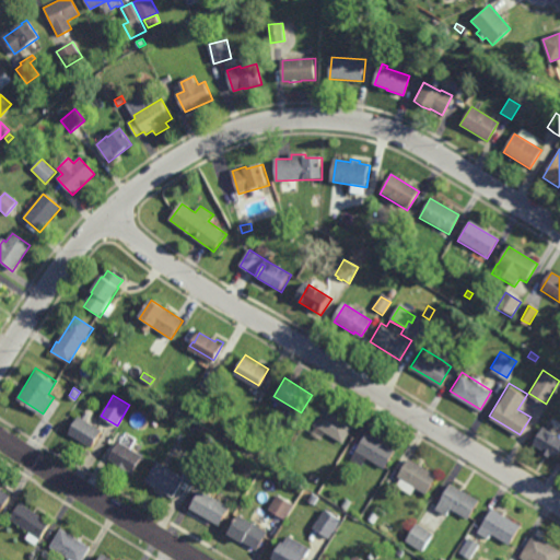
[(196,405),(190,401),(195,395),(199,397),(196,405)]
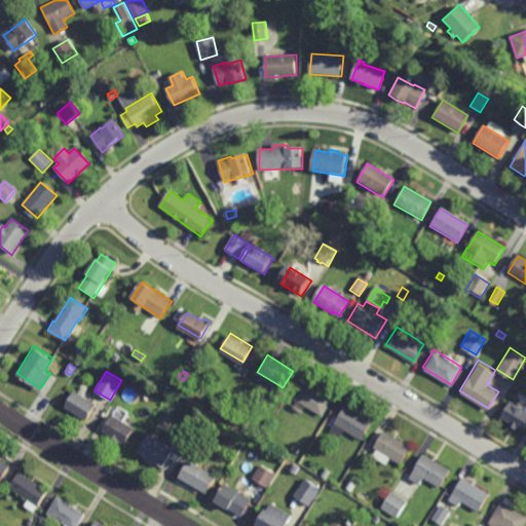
[(323,413),(295,397),(305,379),(334,396),(323,413)]
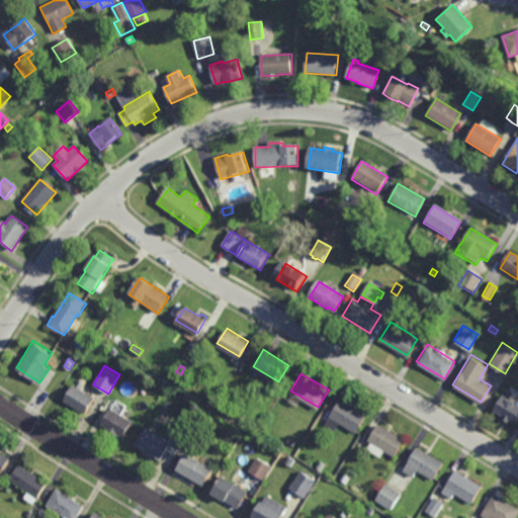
[(86,413),(64,400),(68,390),(73,383),(96,397),(86,413)]
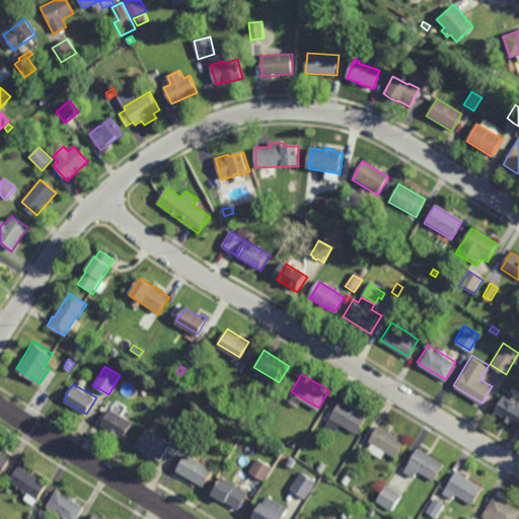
[(518,417),(516,423),(494,410),(504,393),(518,402),(518,417)]
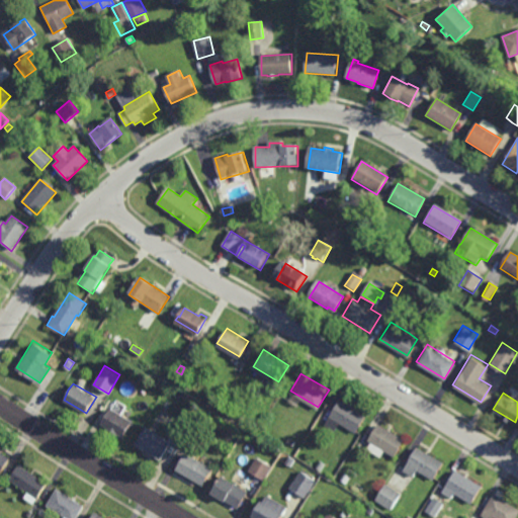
[(354,431),(330,416),(332,413),(329,411),(331,405),(337,398),(364,414),(354,431)]
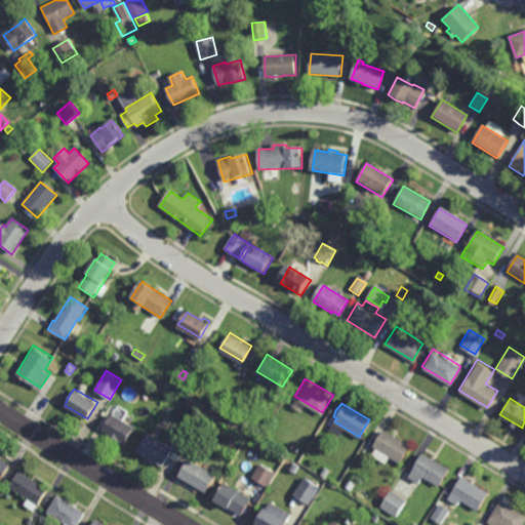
[(125,442),(104,429),(113,412),(134,426),(125,442)]
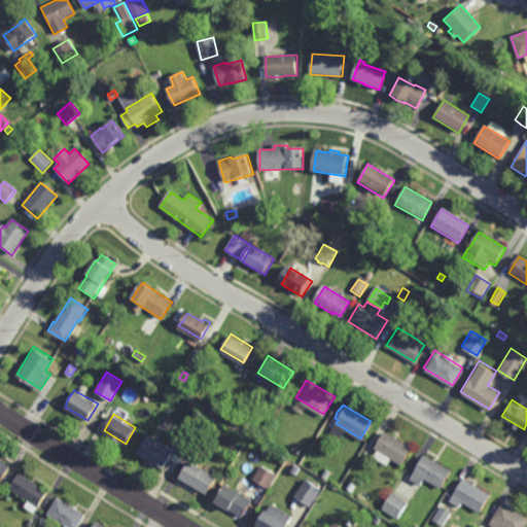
[(400,463),(390,457),(386,464),(372,455),(376,449),(373,447),(383,429),(411,446),(400,463)]
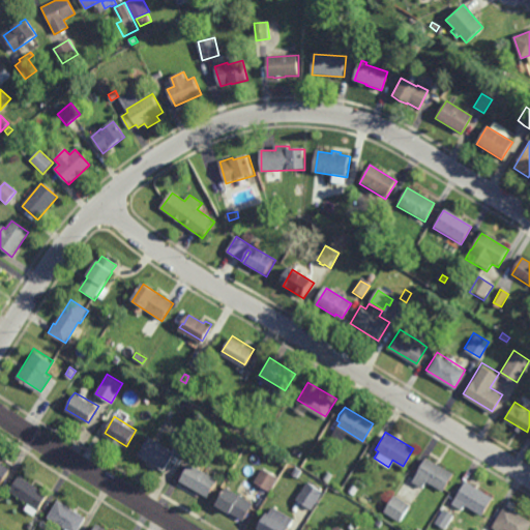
[(184,458),(175,452),(165,470),(139,453),(150,436),(174,450),(184,434),(194,440),(184,458)]
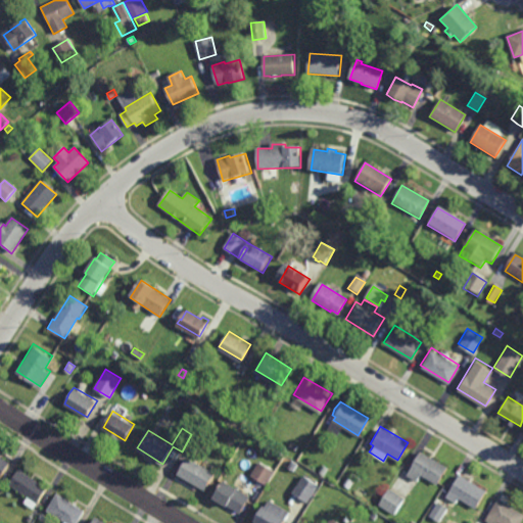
[(436,483),(420,474),(416,480),(406,474),(420,449),(421,449),(446,466),(436,483)]
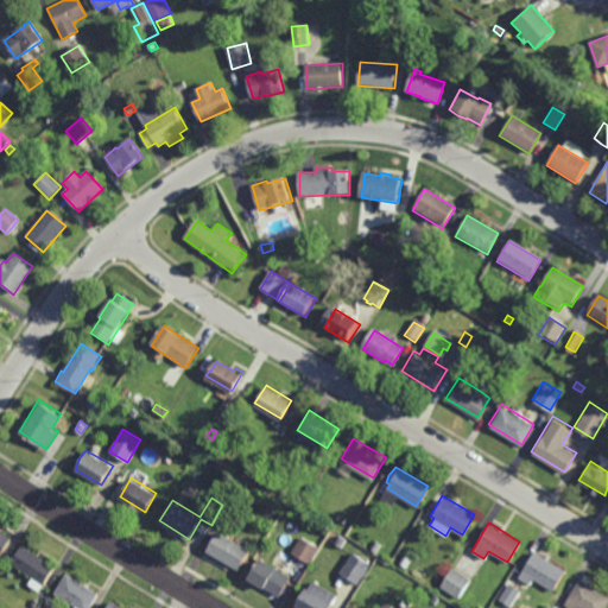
[(0,553),(0,529),(12,537),(0,553)]
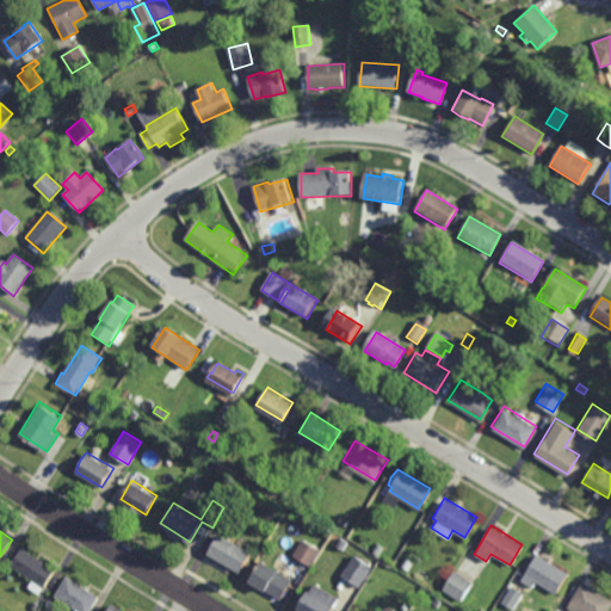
[(240,572),(209,553),(221,532),(252,551),(240,572)]
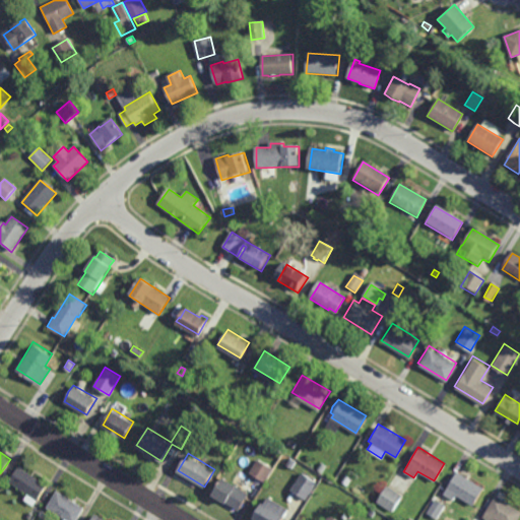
[(293,465),(287,463),(290,455),(297,458),(293,465)]
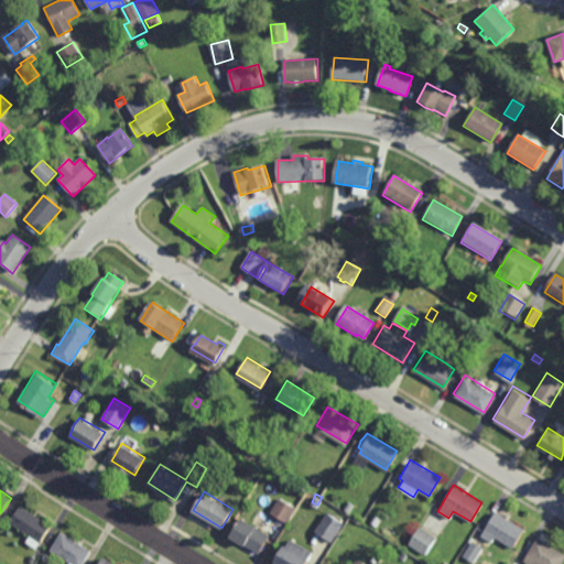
[(288,521),(271,512),(280,496),(296,505),(288,521)]
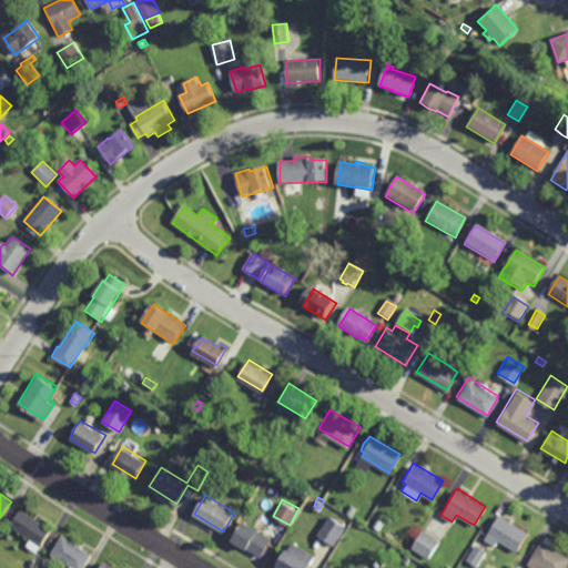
[(353,514),(348,510),(353,504),(357,506),(353,514)]
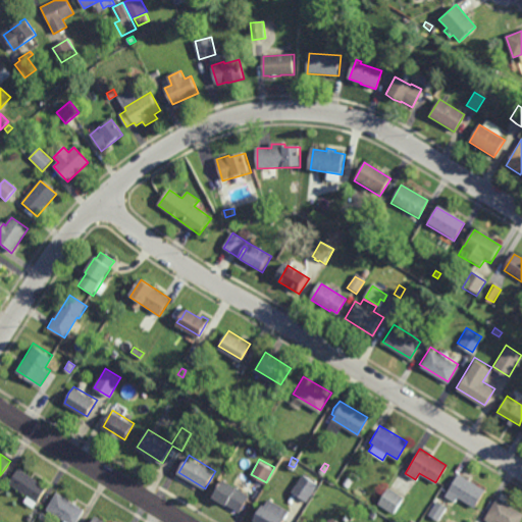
[(38,502),(10,482),(20,467),(48,486),(38,502)]
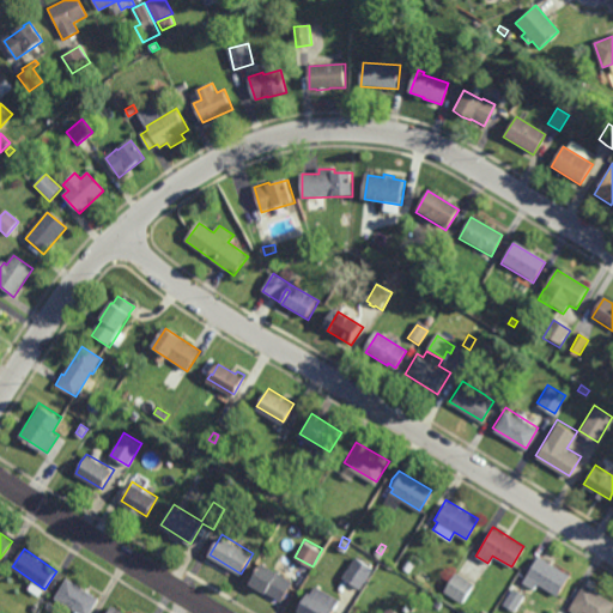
[(362,586),(344,575),(357,554),(375,565),(362,586)]
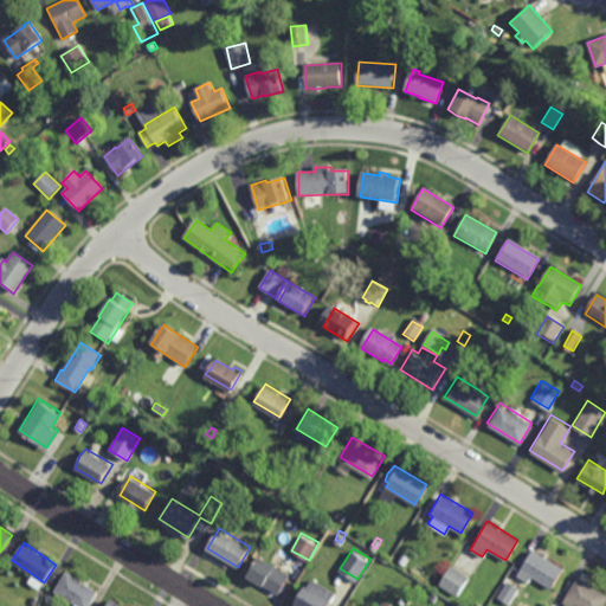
[(552,587),(532,575),(528,581),(516,575),(532,549),(563,567),(552,587)]
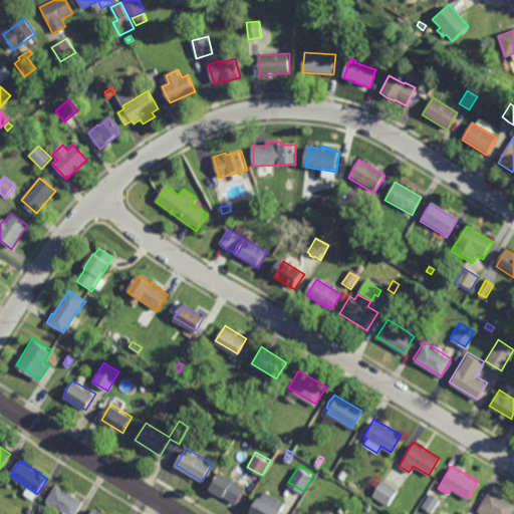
[(236,503),(211,487),(221,470),(246,486),(236,503)]
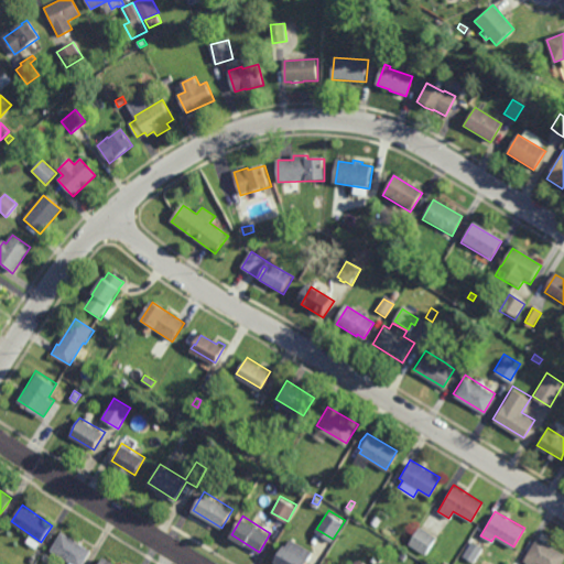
[(424,554),(408,543),(419,525),(435,537),(424,554)]
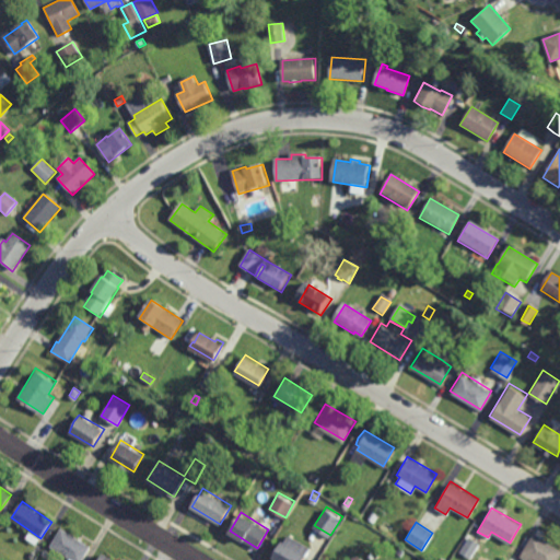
[(82,559),(72,559),(50,546),(61,527),(91,546),(82,559)]
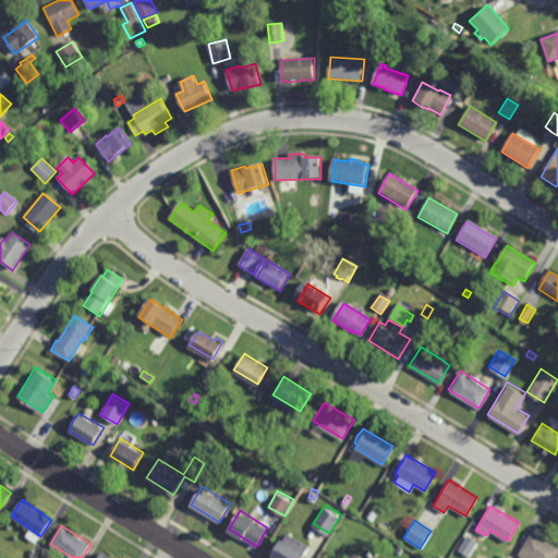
[(557,552),(554,557),(534,557),(520,549),(532,531),(557,546),(557,552)]
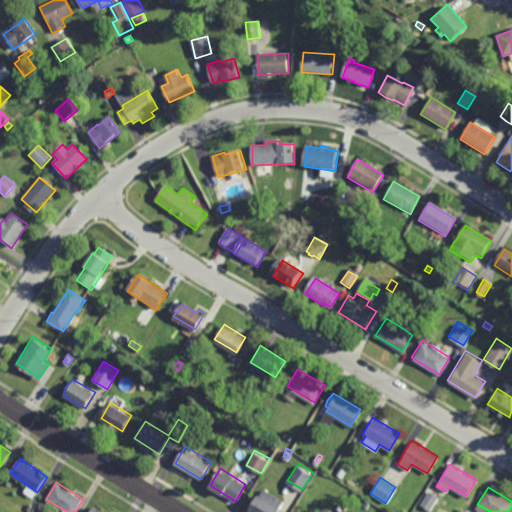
[(284,500),(276,511),(254,511),(249,509),(259,493),(261,494),(265,488),(284,500)]
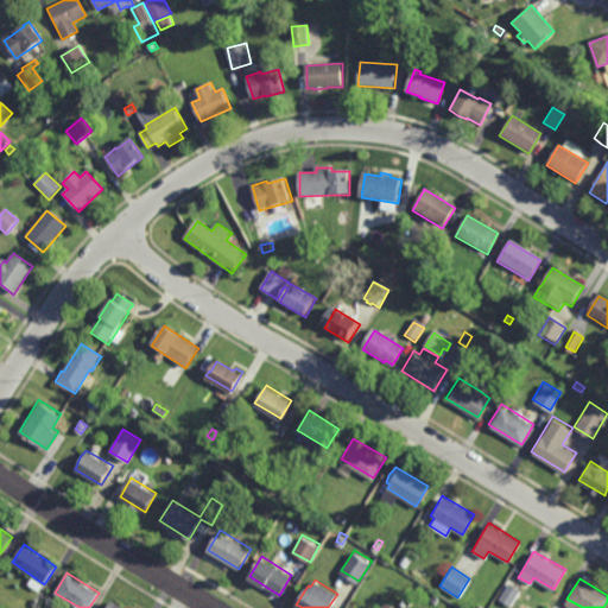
[(511,606),(499,599),(510,582),(520,589),(511,606)]
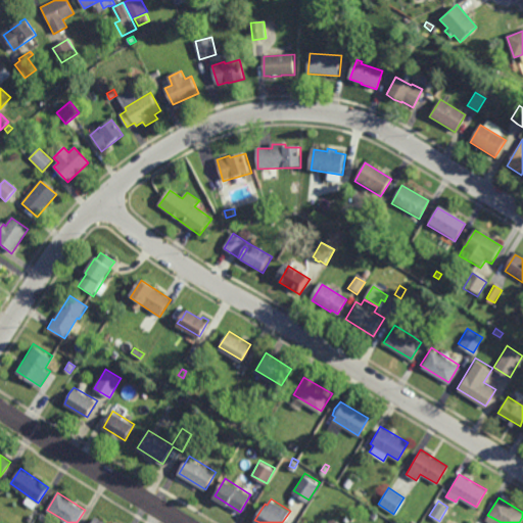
[(45,522),(39,518),(42,513),(48,517),(45,522)]
